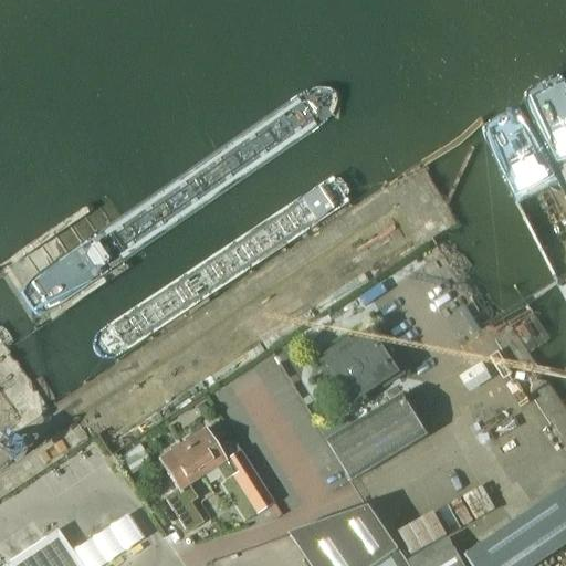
[(350,400),(352,404),(385,384),(387,387),(399,379),(389,363),(394,360),(386,347),(380,350),(373,337),(359,345),(356,338),(333,353),(337,359),(328,365),(332,370),(326,373),(344,401),(347,399),(349,401),(350,400)]
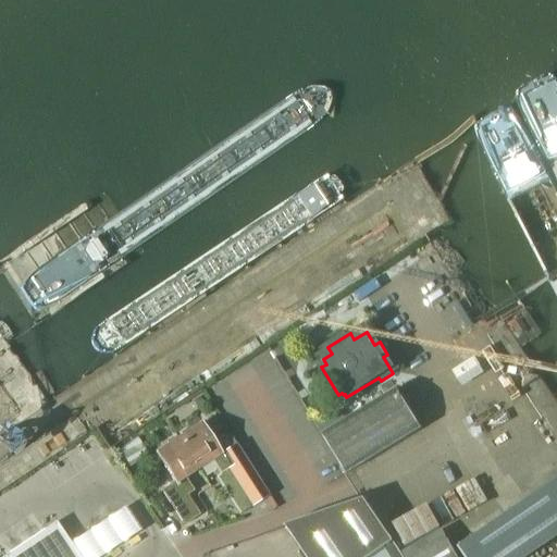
[(421,429),(397,391),(357,415),(323,435),(347,474),(421,429)]
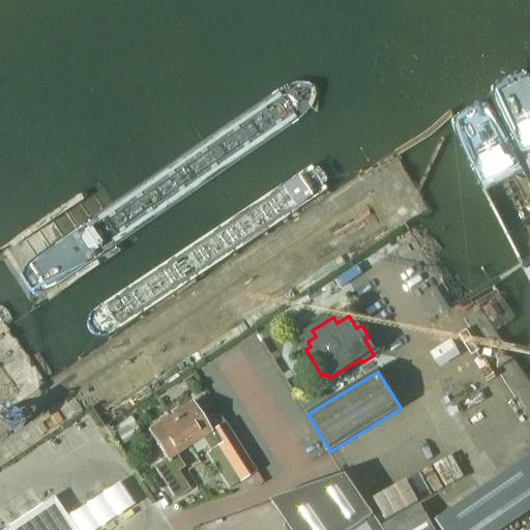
[(170,416),(190,446),(203,438),(211,450),(217,446),(238,478),(255,468),(218,409),(203,418),(193,402),(170,416)]
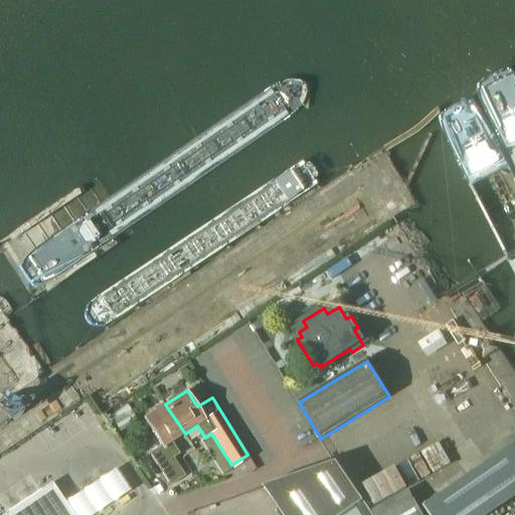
[(125,402),(107,413),(115,426),(129,418),(133,415),(132,413),(125,402)]
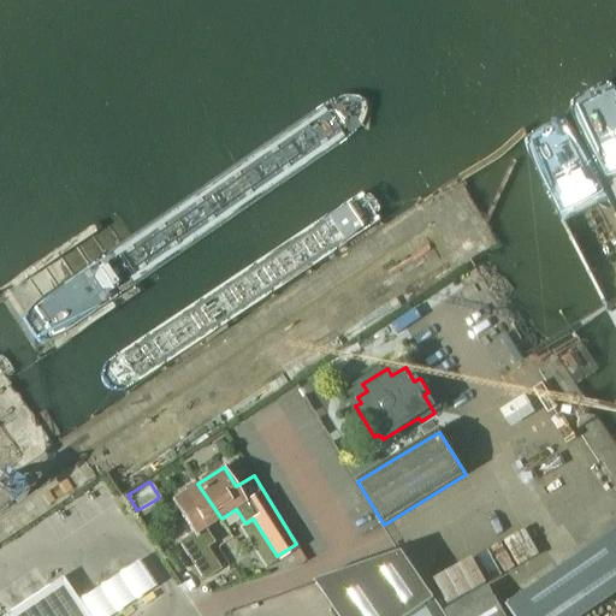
[(206,528),(221,519),(197,484),(172,499),(194,533),(179,543),(203,579),(220,568),(207,546),(214,542),(206,528)]
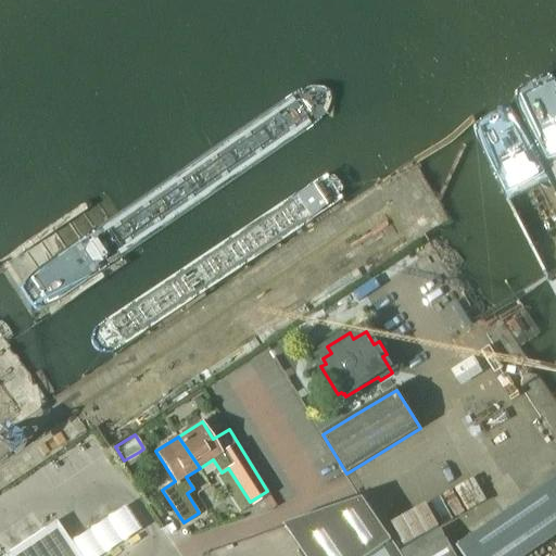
[(404,553),(405,555),(527,555),(555,536),(555,480),(458,548),(464,555),(454,555),(441,532),(404,553)]
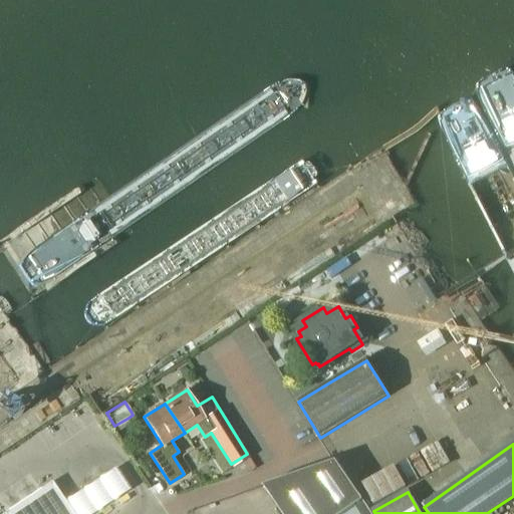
[(283,513),(370,513),(362,501),(336,462),(265,487),(283,513)]
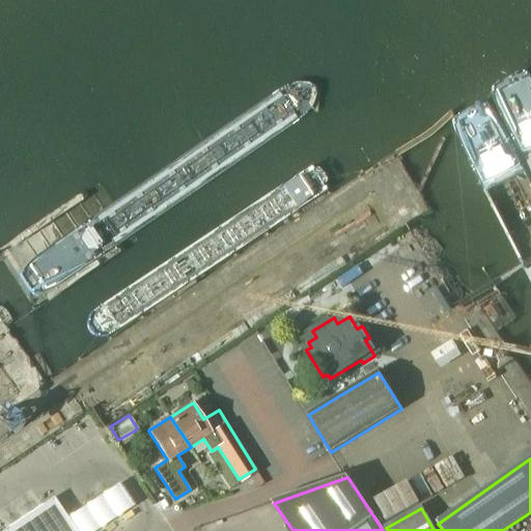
[(371,502),(384,525),(420,504),(408,482),(371,502)]
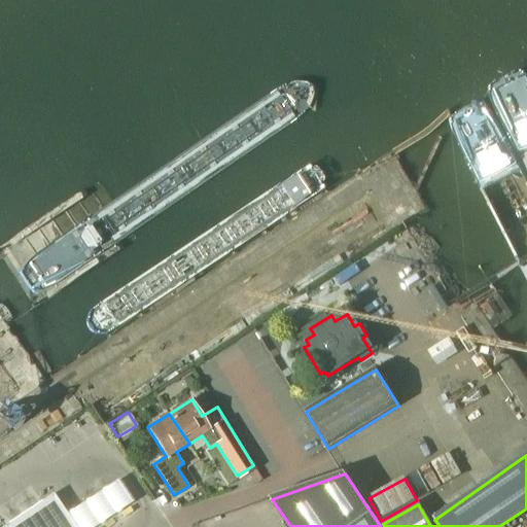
[(118,480),(66,515),(74,526),(95,526),(133,502),(118,480)]
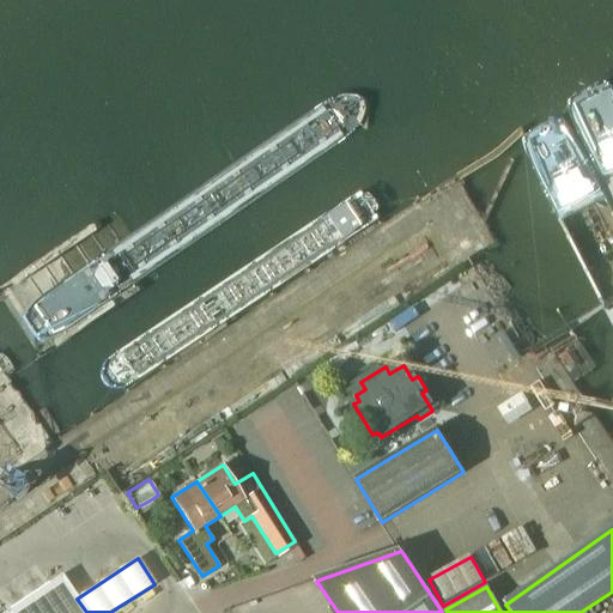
[(61,574),(1,612),(86,612),(77,599),(61,574)]
